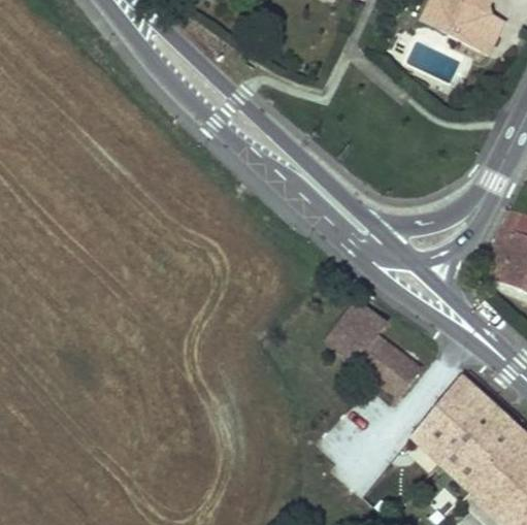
[(429,0),(420,21),(447,33),(450,25),(442,0),(429,0)]
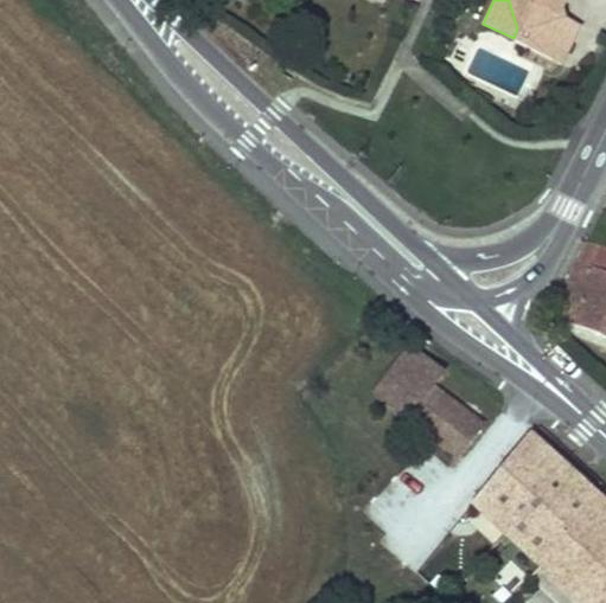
[(509,0),(517,29),(514,38),(561,63),(581,23),(565,14),(563,6),(566,0),(509,0)]
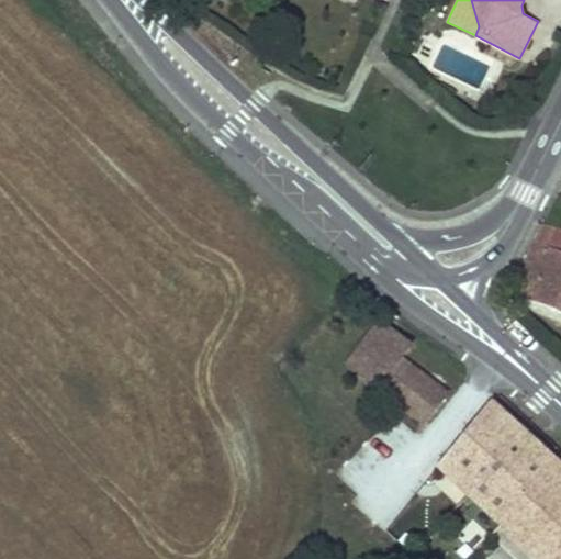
[(530,250),(514,291),(560,310),(560,250),(547,245),(554,227),(542,223),(530,250)]
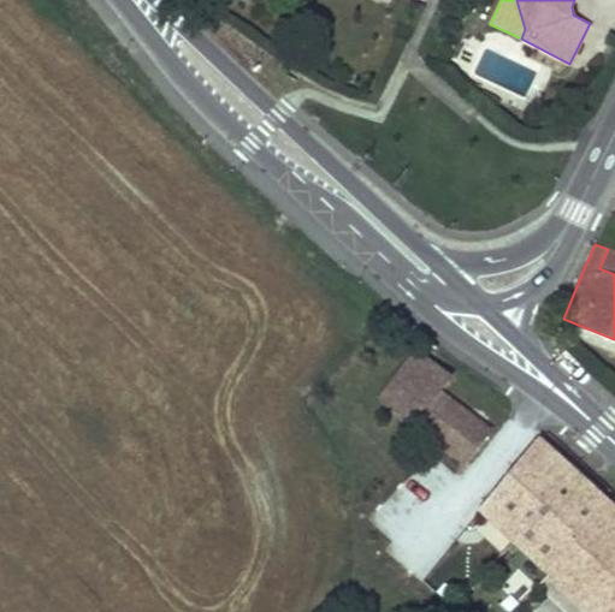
[(614,251),(608,249),(599,268),(614,274),(614,251)]
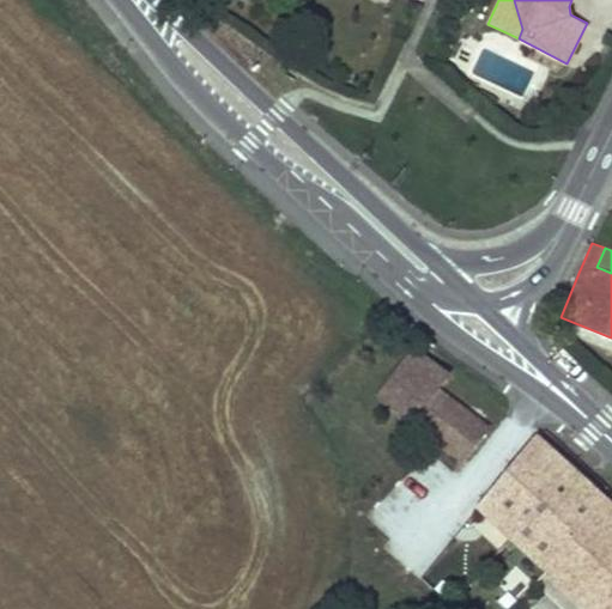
[(408,416),(461,458),(488,425),(438,387),(449,373),(414,346),(380,390),(411,414),(408,416)]
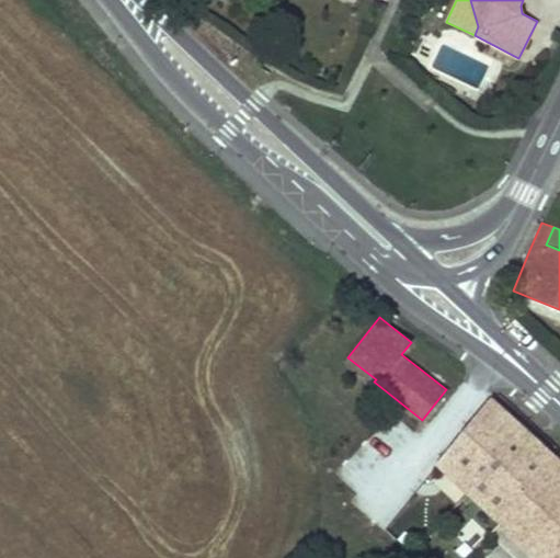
[(440,459),(544,557),(559,557),(559,463),(552,455),(549,458),(489,400),(440,459)]
